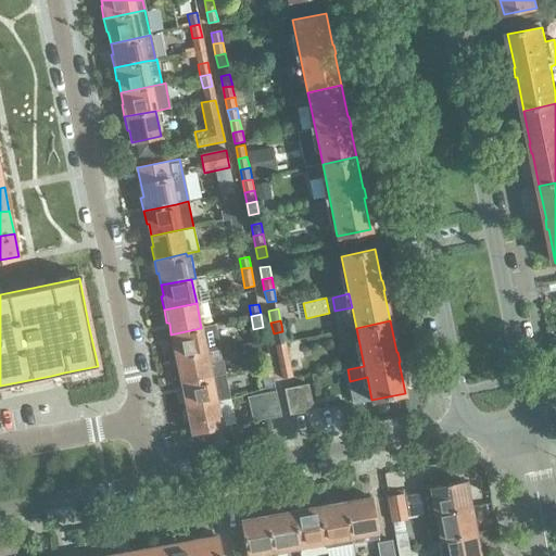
[(201,328),(171,335),(173,343),(173,345),(172,345),(174,358),(206,352),(220,349),(215,325),(201,328)]
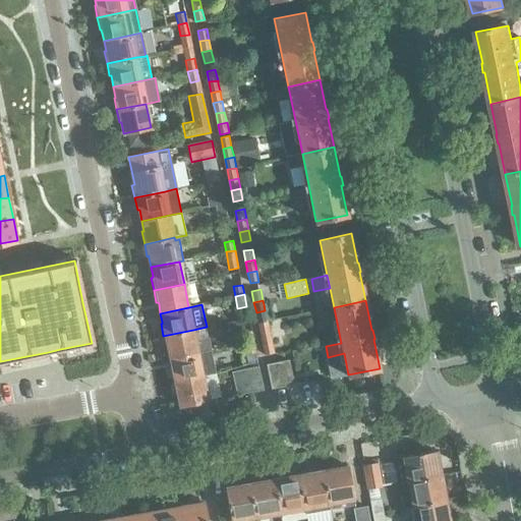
[(261,311),(256,312),(258,323),(267,322),(267,321),(265,310),(261,311)]
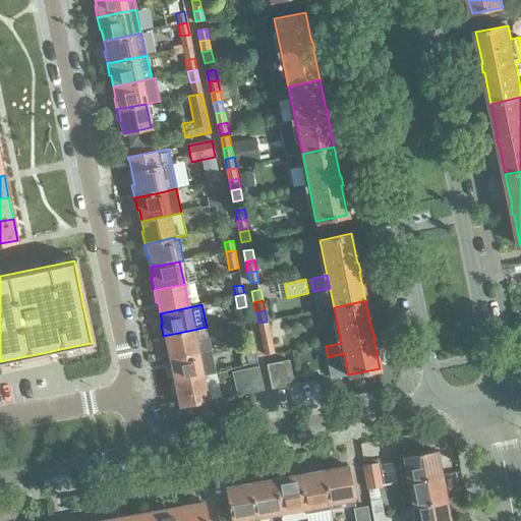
[(267,322),(258,323),(261,334),(270,332),(267,322)]
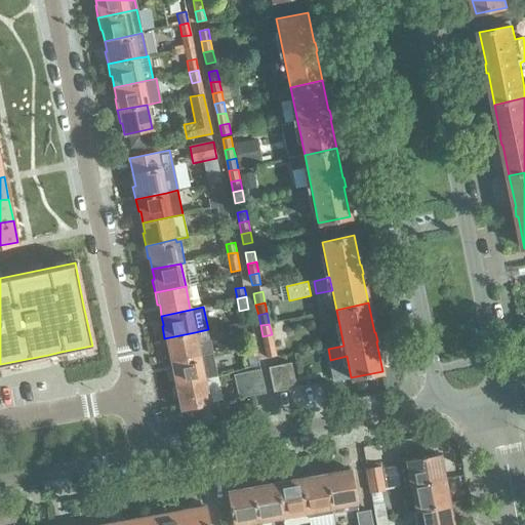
[(195,332),(164,338),(167,351),(169,351),(169,353),(171,361),(200,355),(213,352),(211,341),(197,344),(195,332)]
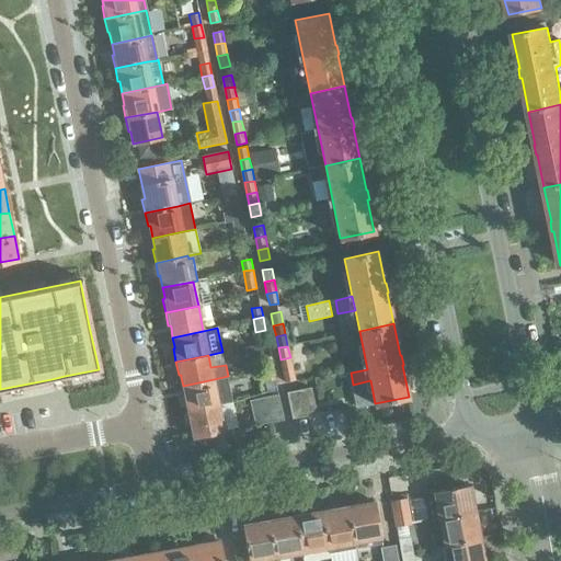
[(271,356),(259,359),(262,369),(273,367),(271,356)]
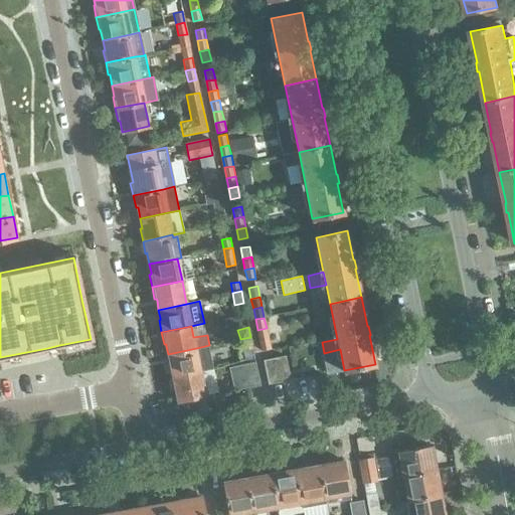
[(267,328),(258,330),(260,340),(269,339),(267,328)]
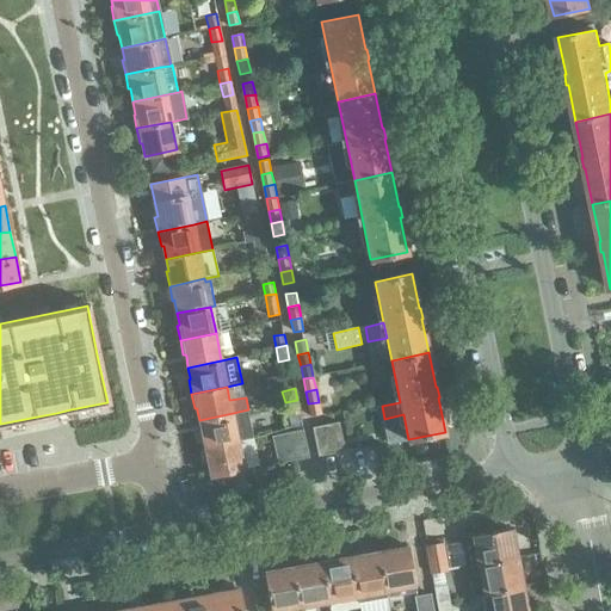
[(297,400),(285,402),(288,414),(300,412),(297,400)]
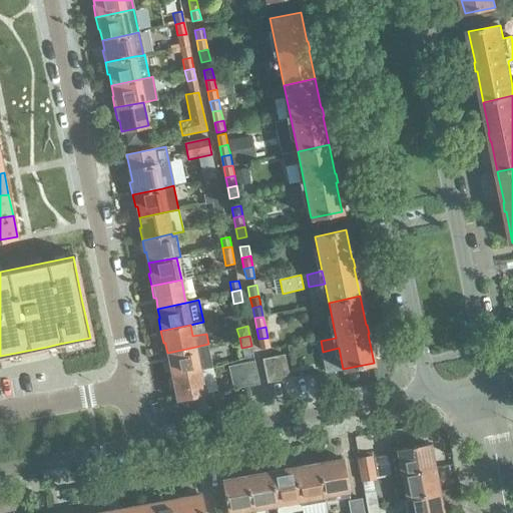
[(268,338),(259,339),(261,350),(270,348),(268,338)]
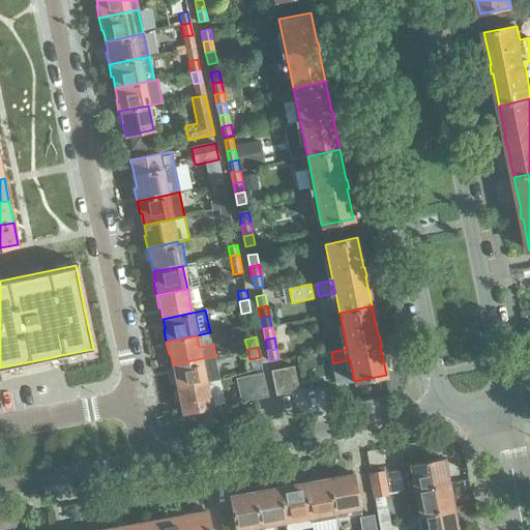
[(202,358),(173,364),(175,377),(173,377),(176,388),(206,381),(221,379),(215,355),(202,358)]
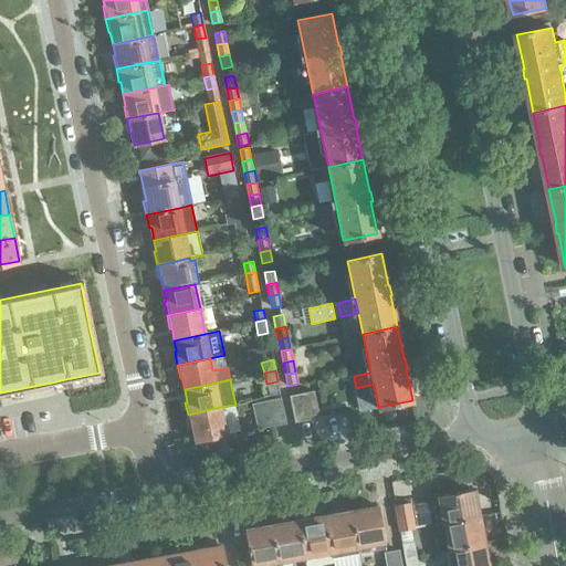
[(315,391),(306,392),(308,401),(316,400),(315,391)]
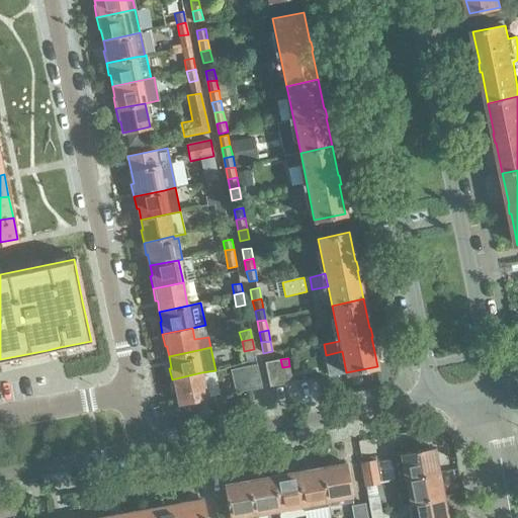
[(280,359),(265,362),(269,386),(285,383),(283,375),(283,371),(282,367),(280,359)]
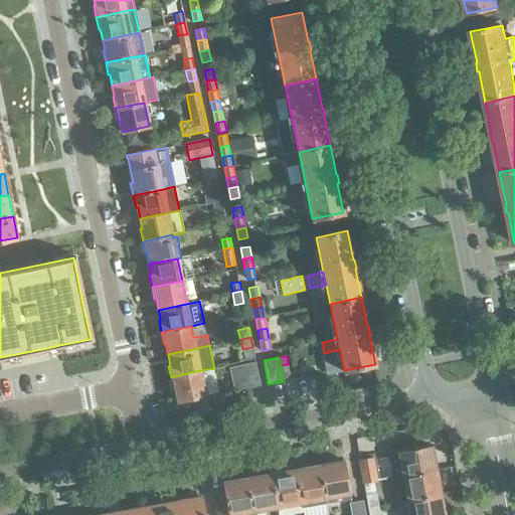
[(255,361),(243,364),(246,379),(247,387),(248,387),(261,385),(255,361)]
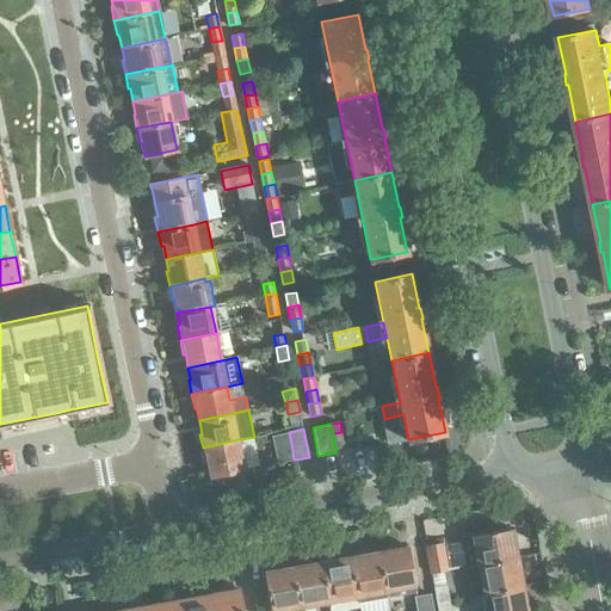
[(289,432),(272,434),(277,463),(283,462),(294,460),(292,450),(289,432)]
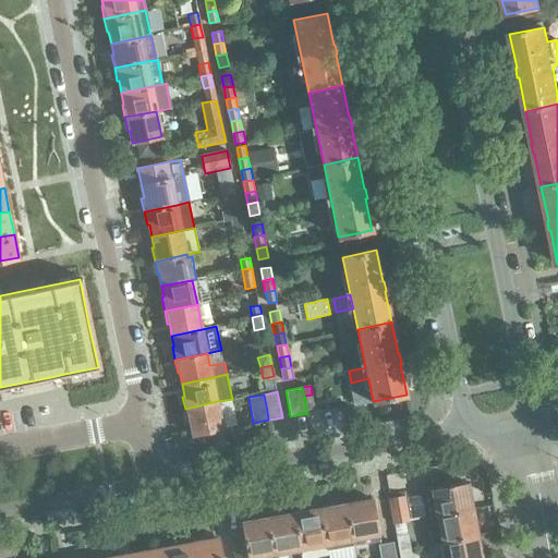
[(312,395),(304,396),(305,400),(305,404),(314,403),(313,399),(312,395)]
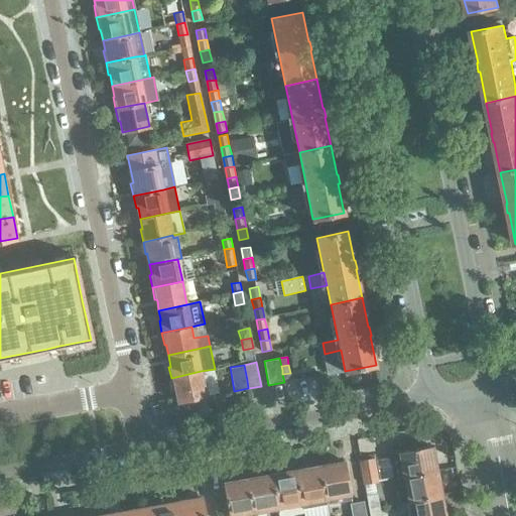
[(201,371),(171,378),(173,391),(175,390),(175,392),(177,402),(206,396),(201,371)]
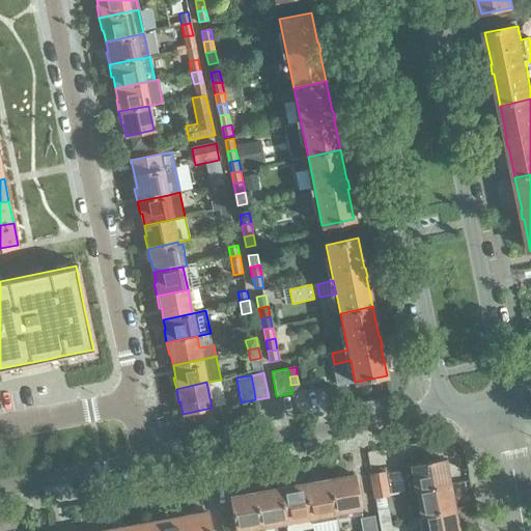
[(299,384),(290,385),(292,393),(300,392),(299,384)]
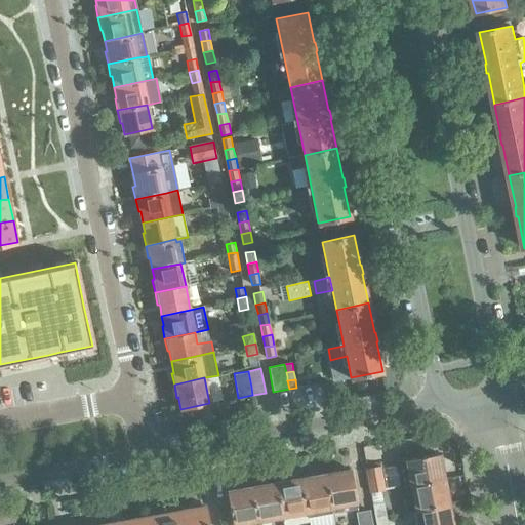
[(396,463),(379,467),(384,490),(401,487),(410,485),(444,479),(439,453),(418,457),(406,459),(396,461),(396,463)]
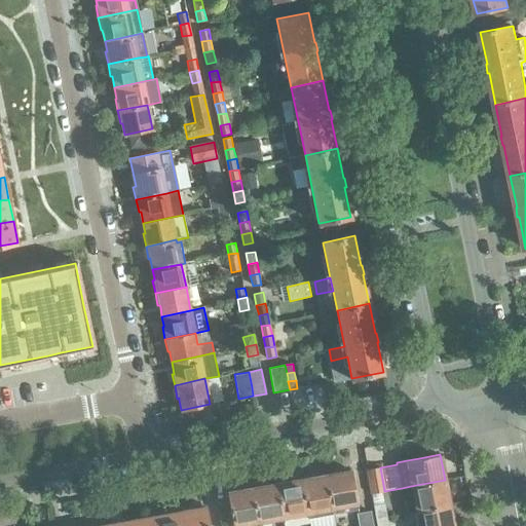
[(380,467),(367,471),(371,494),(384,492),(384,491),(380,467)]
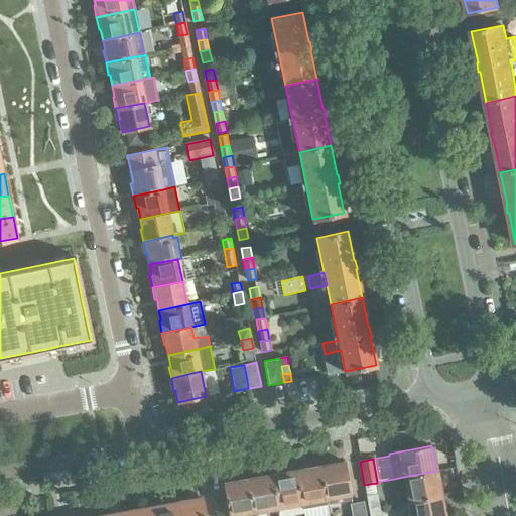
[(345,463),(320,467),(327,504),(340,502),(351,500),(350,494),(345,463)]
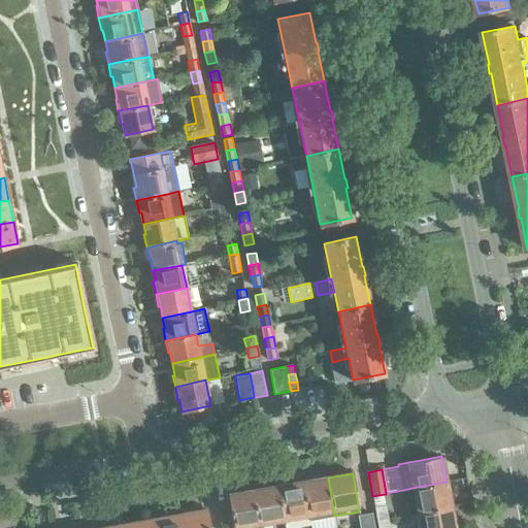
[(328,477),(303,482),(309,520),(334,516),(328,477)]
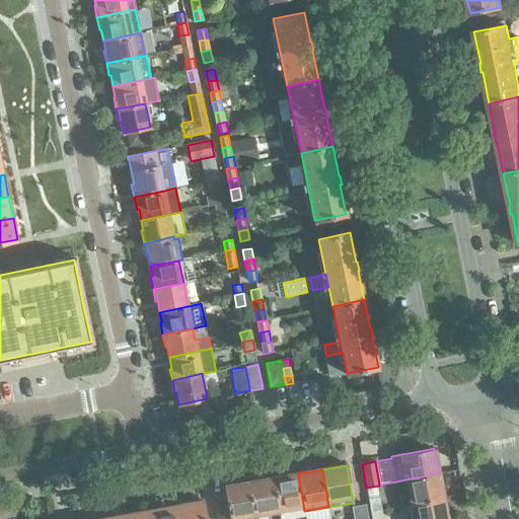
[(298,473),(273,478),(279,510),(280,518),(285,518),(305,515),(304,511),(298,473)]
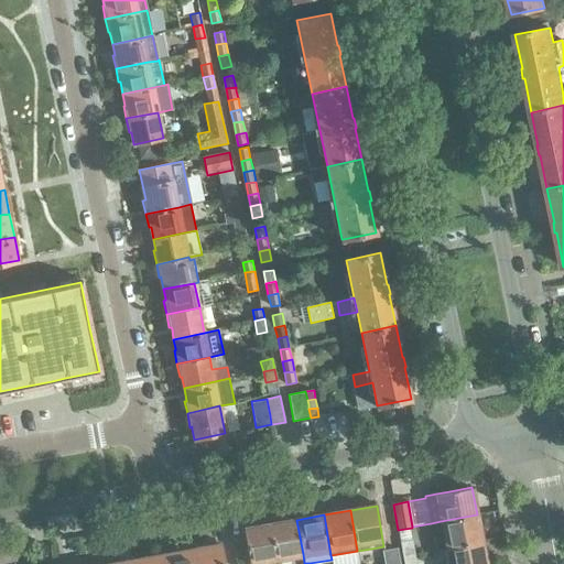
[(441,521),(431,523),(435,550),(446,548),(446,546),(481,540),(477,514),(441,521)]
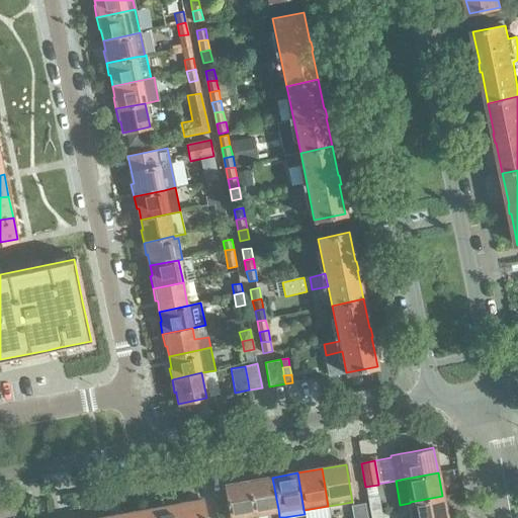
[(272,478),(248,482),(254,514),(278,509),(272,478)]
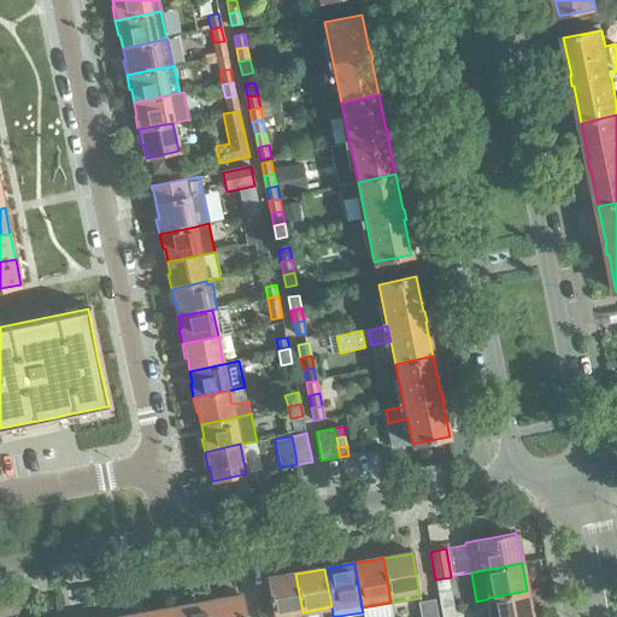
[(295,574),(265,579),(272,616),(303,612),(295,574)]
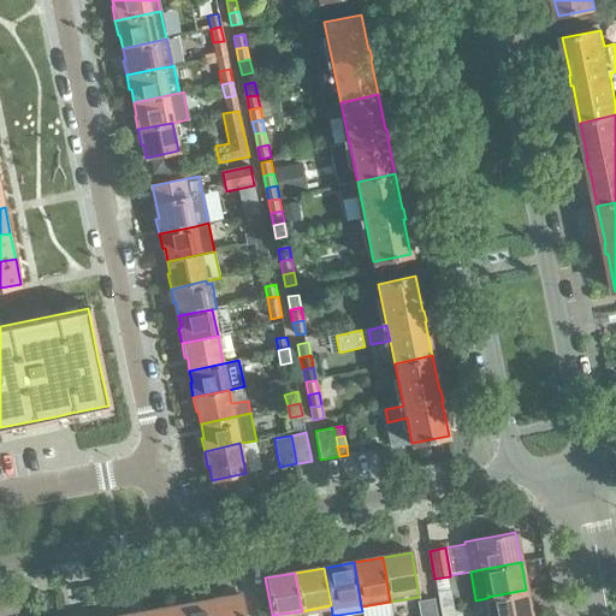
[(451,590),(437,593),(439,606),(454,604),(451,590)]
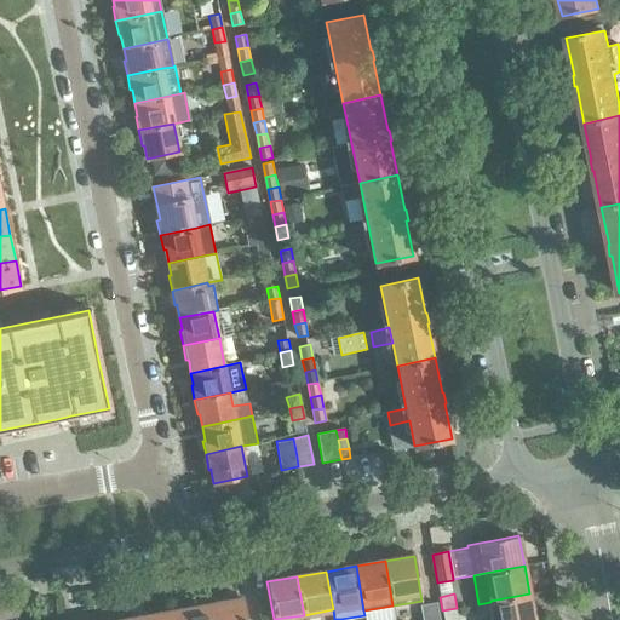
[(534,619),(529,593),(491,601),(491,602),(494,619),(534,619)]
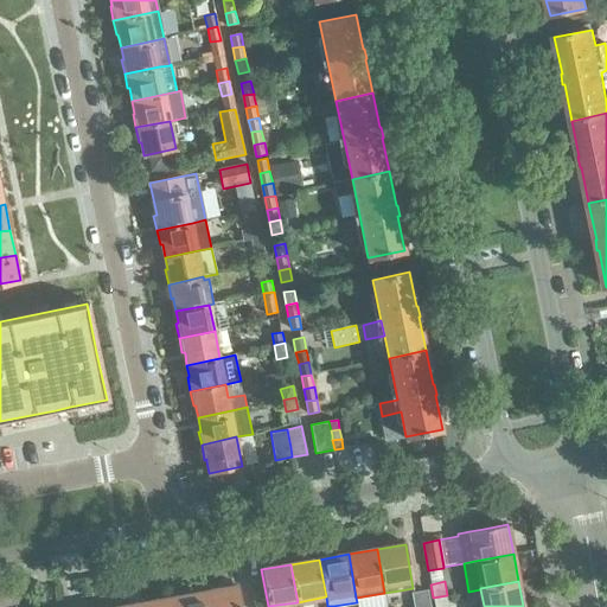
[(209,590),(206,590),(209,606),(238,606),(235,586),(222,588),(222,587),(209,589),(209,590)]
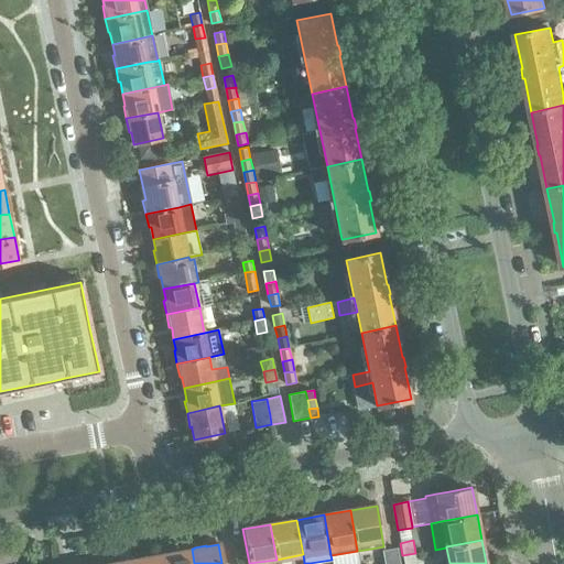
[(179,552),(164,554),(166,563),(194,563),(192,549),(188,550),(188,549),(179,551),(179,552)]
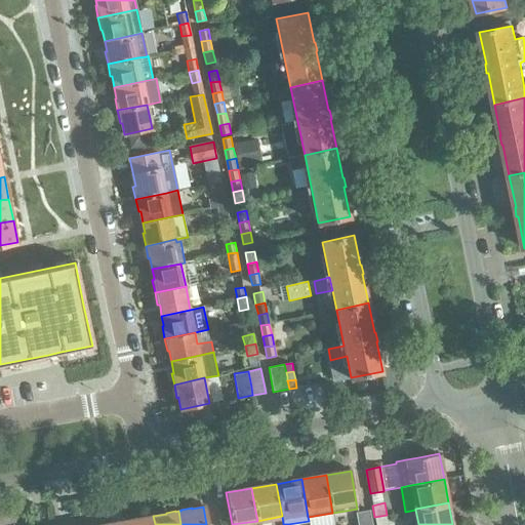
[(371,524),(369,511),(356,513),(358,524),(371,524)]
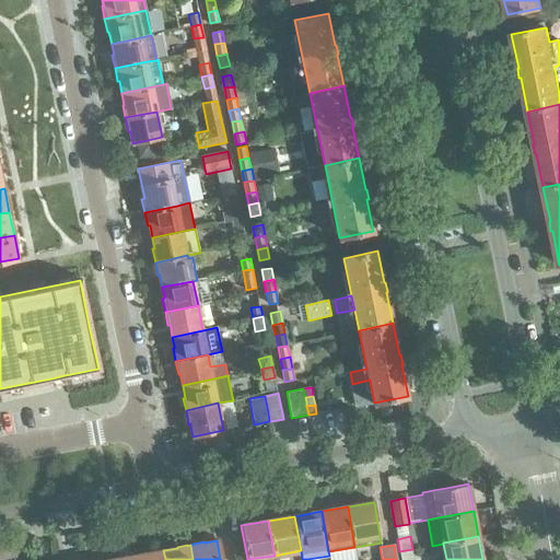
[(415,559),(412,549),(399,551),(400,559),(415,559)]
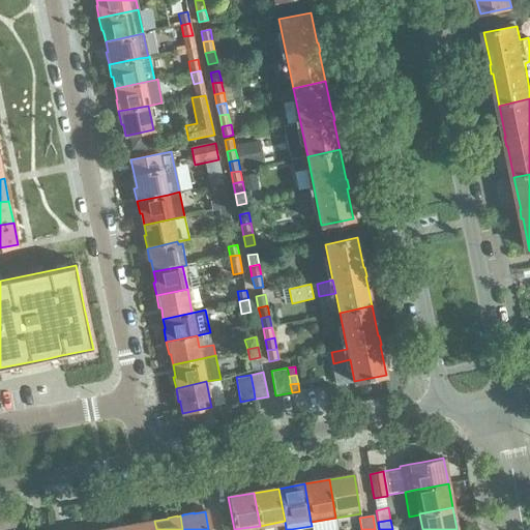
[(133,525),(129,525),(130,529),(156,529),(154,521),(144,523),(144,522),(133,524),(133,525)]
